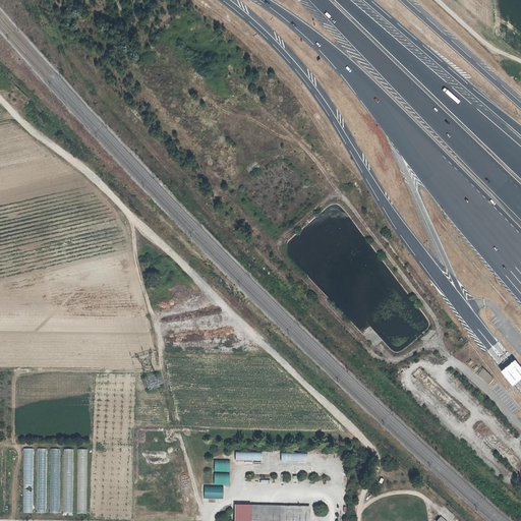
[(510,387),(520,377),(520,372),(512,361),(499,372),(510,387)]
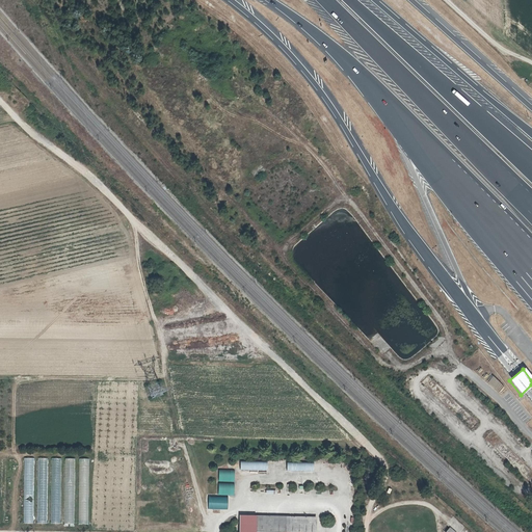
[(24,523),(33,523),(33,457),(25,457),(24,523)]
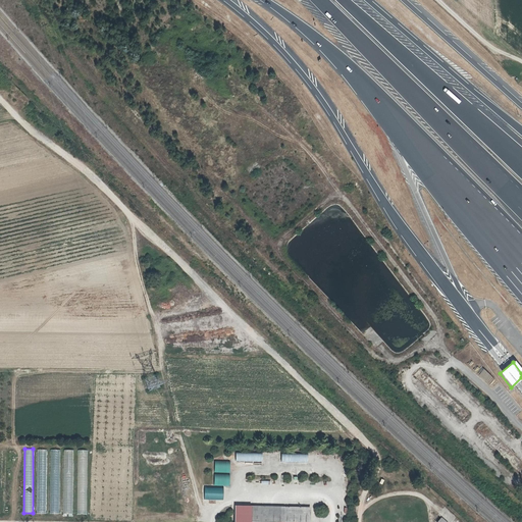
[(37,449),(38,514),(46,514),(45,449),(37,449)]
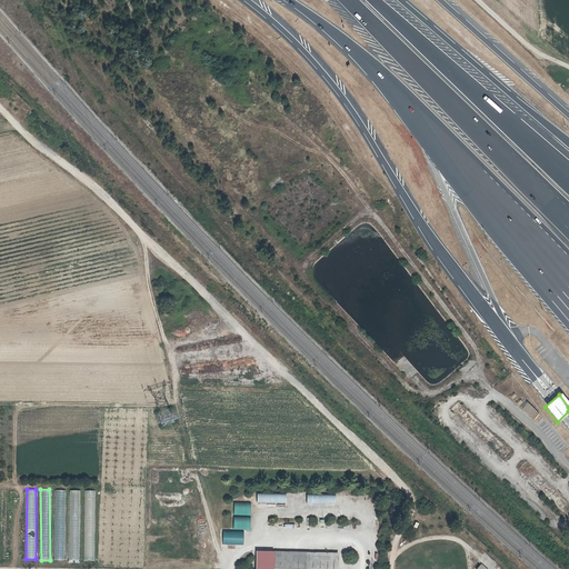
[(56,490),(56,510),(65,510),(65,490),(56,490)]
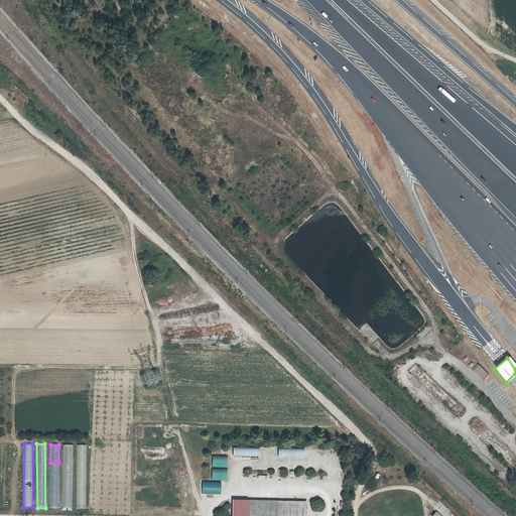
[(62,444),(62,508),(72,508),(73,444),(62,444)]
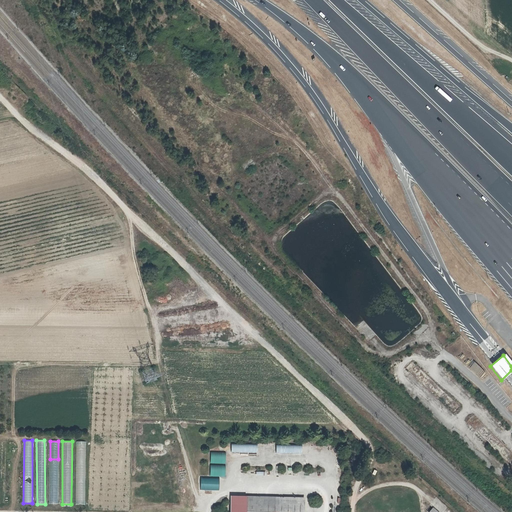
[(76,441),(75,504),(85,504),(86,441),(76,441)]
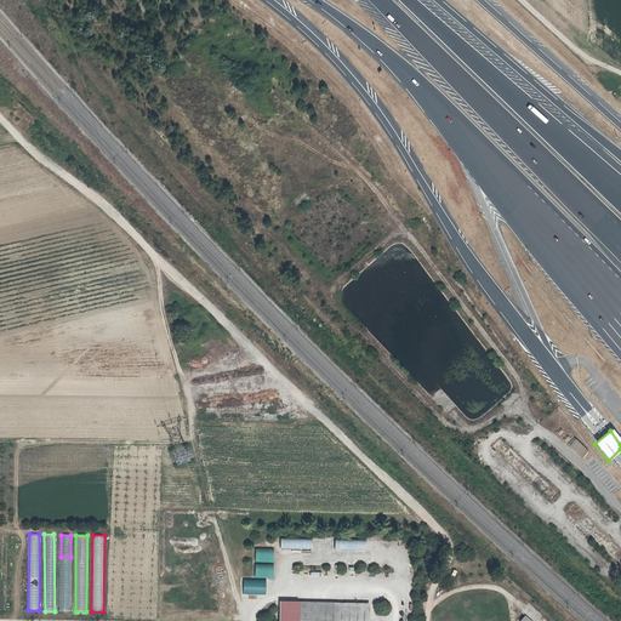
[(280,548),(312,550),(312,539),(280,539),(280,548)]
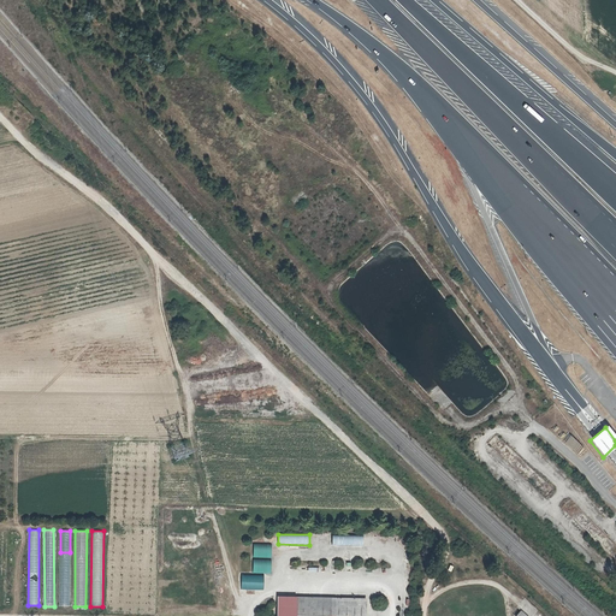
[(363,545),(363,535),(332,535),(332,545),(363,545)]
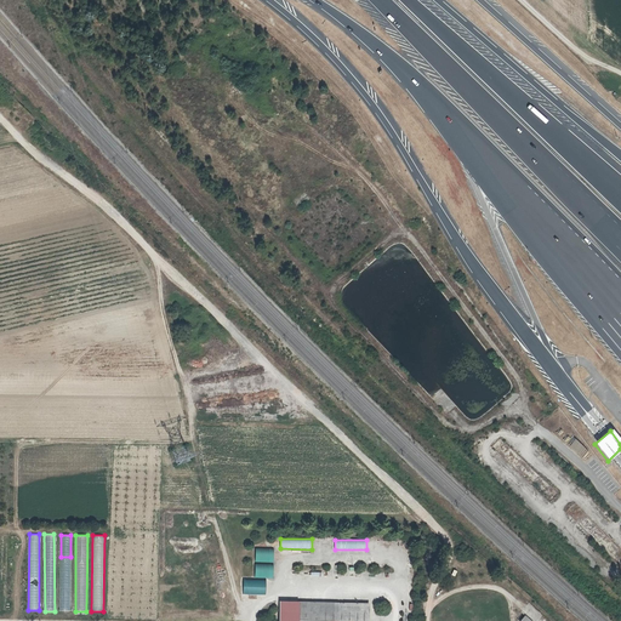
[(273,577),(273,548),(255,548),(255,577),(273,577)]
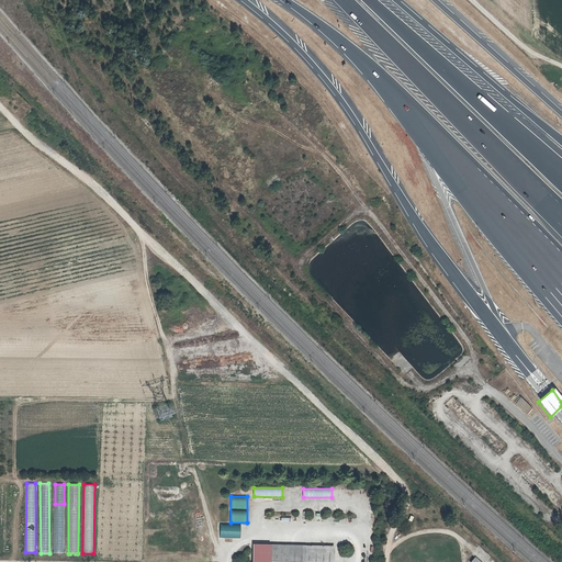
[(54,520),(54,553),(64,553),(64,520),(54,520)]
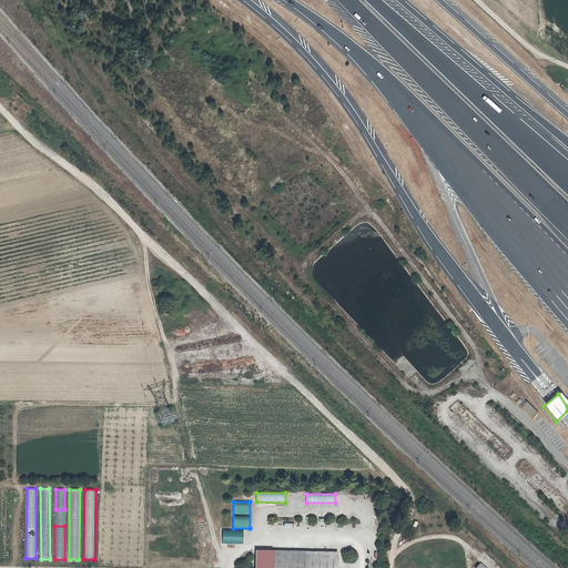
[(222,544),(243,544),(243,530),(222,530),(222,544)]
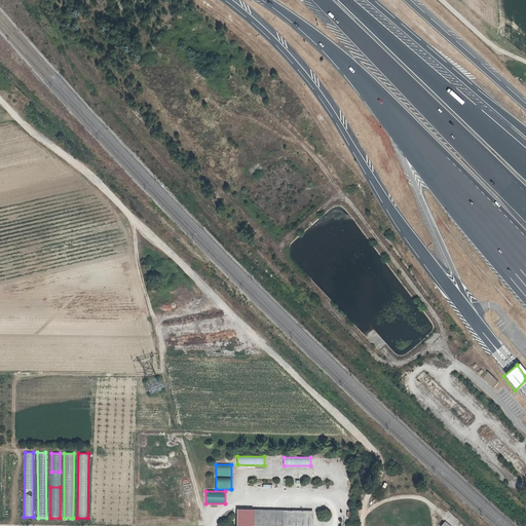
[(311,525),(311,512),(236,511),(236,525),(311,525)]
